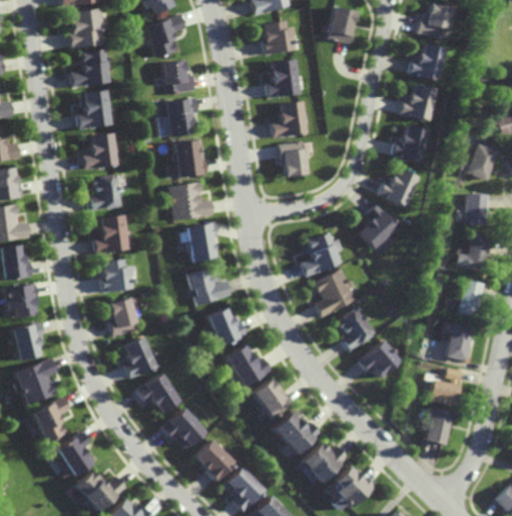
[(61,0),(63,9),(101,3),(100,0),(61,0)]
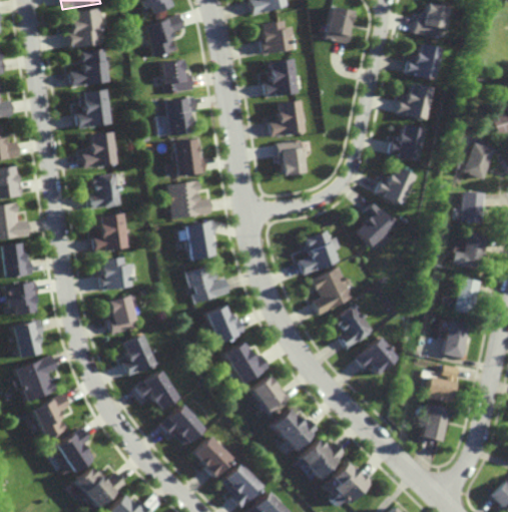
[(137,0),(142,11),(150,8),(153,14),(173,6),(170,0),(137,0)]
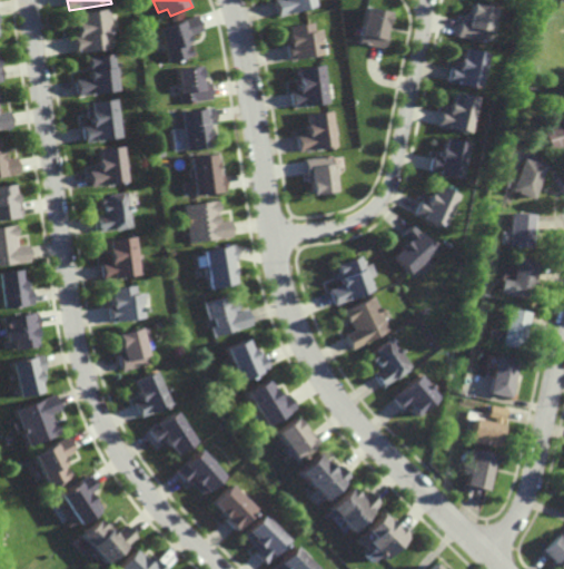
[(280,0),(285,16),(322,6),(319,0),(280,0)]
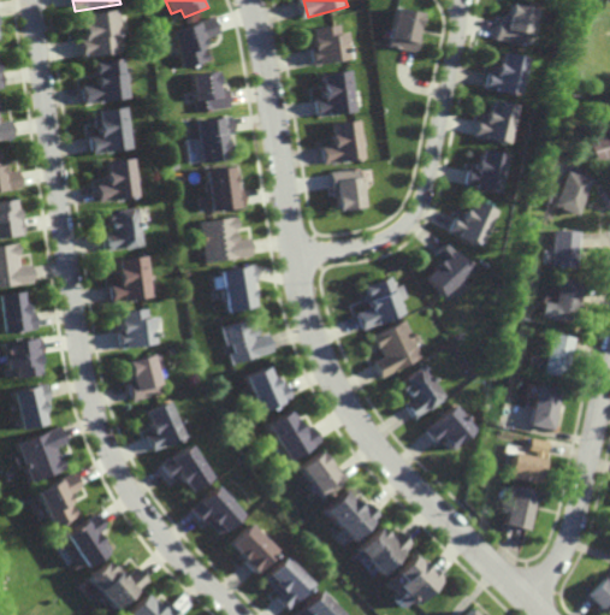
[(537,48),(544,10),(514,4),(510,23),(504,22),(501,41),(537,48)]
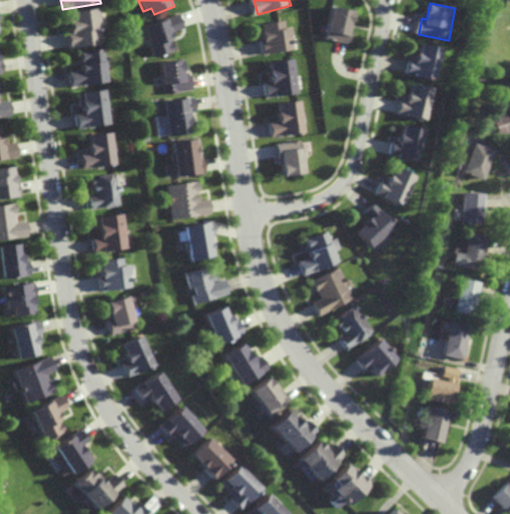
[(334,7),(327,40),(352,45),(359,12),(334,7)]
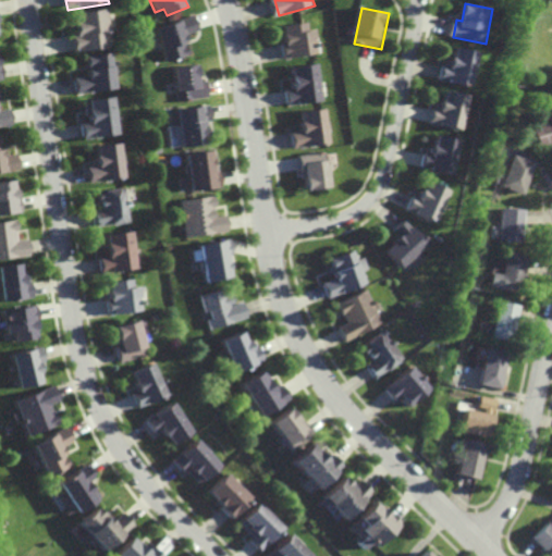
[(72,14),(77,53),(114,48),(108,9),(72,14)]
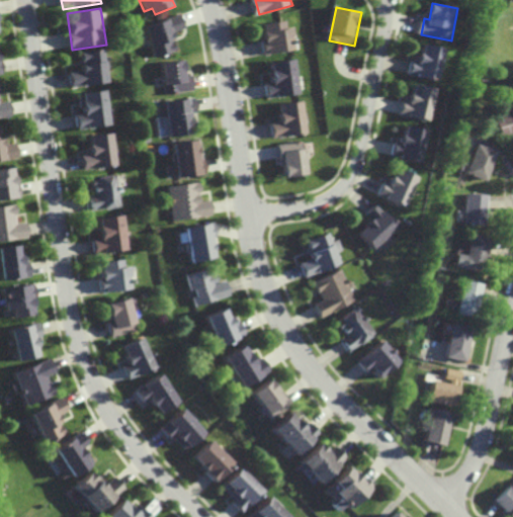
[(145,27),(156,59),(179,51),(174,33),(186,28),(181,14),(145,27)]
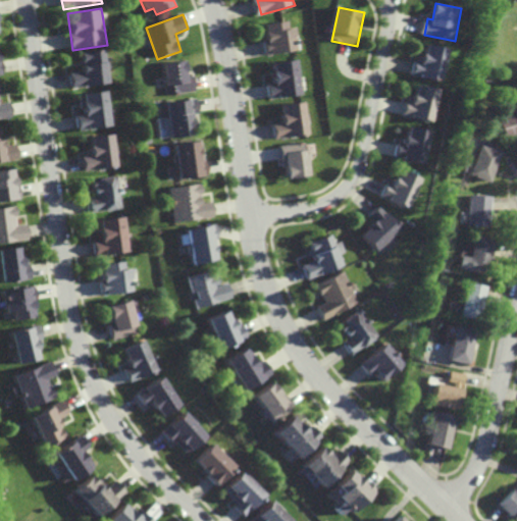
[(266,24),(270,43),(268,44),(270,56),(303,50),(298,28),(292,29),(290,19),(266,24)]
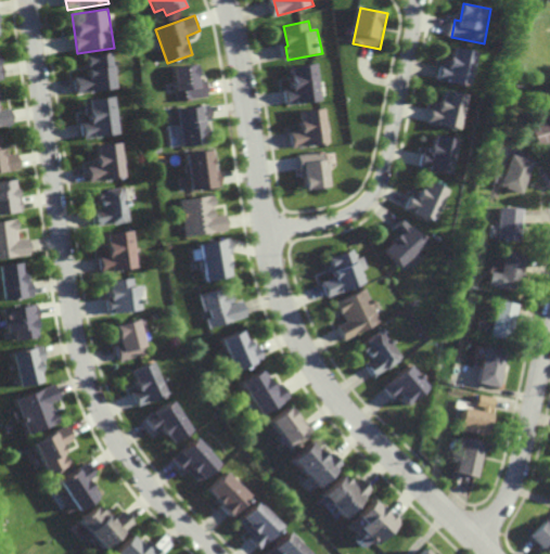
[(455,48),(450,66),(445,65),(442,80),(472,87),(478,52),(455,48)]
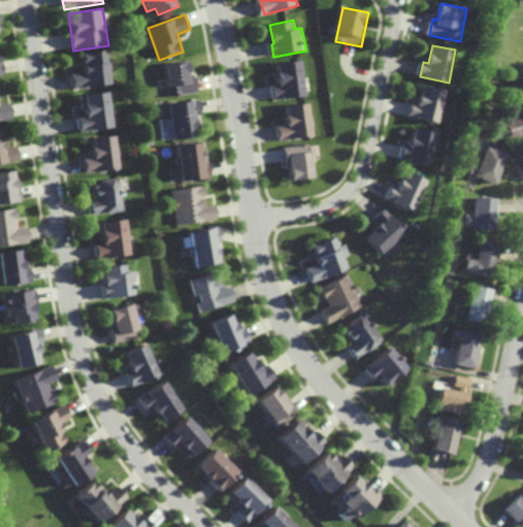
[(84,54),(87,73),(73,74),(75,90),(113,86),(109,51),(84,54)]
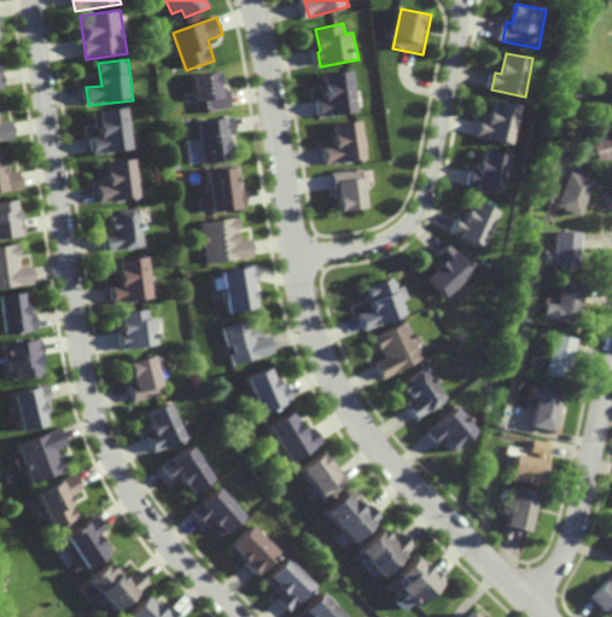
[(326,75),(328,98),(321,99),(324,118),(361,114),(355,70),(326,75)]
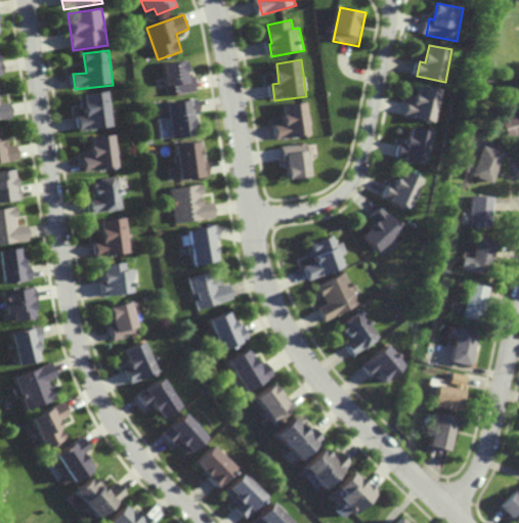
[(169,96),(165,63),(188,60),(190,76),(196,75),(199,92),(169,96)]
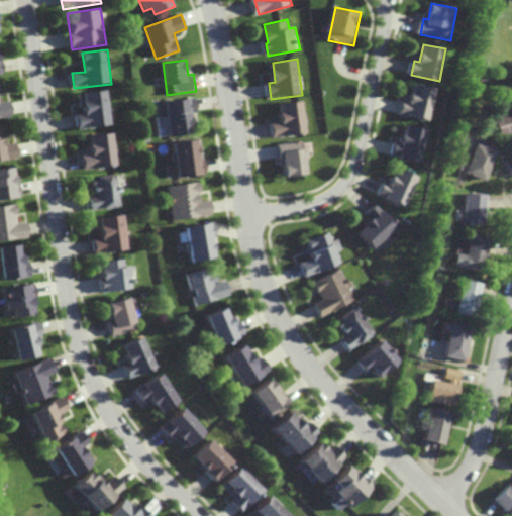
[(415,84),(411,101),(406,99),(402,115),(431,122),(438,89),(415,84)]
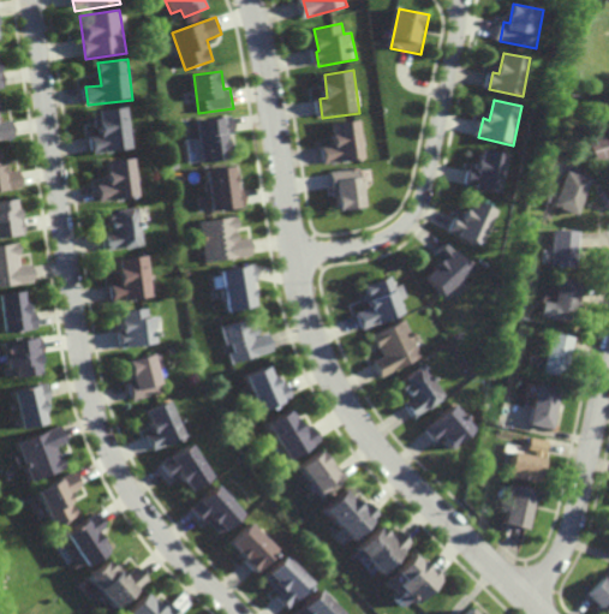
[(100,112),(103,135),(93,136),(95,154),(135,149),(129,107),(100,112)]
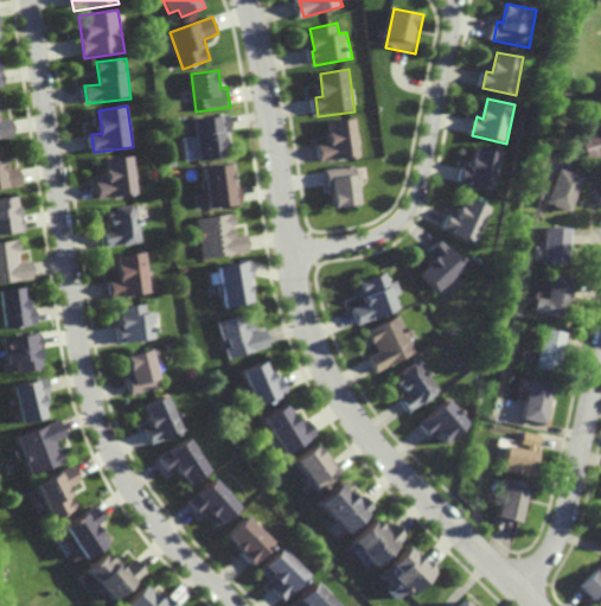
[(0,139),(14,138),(12,120),(1,121),(0,109),(0,139)]
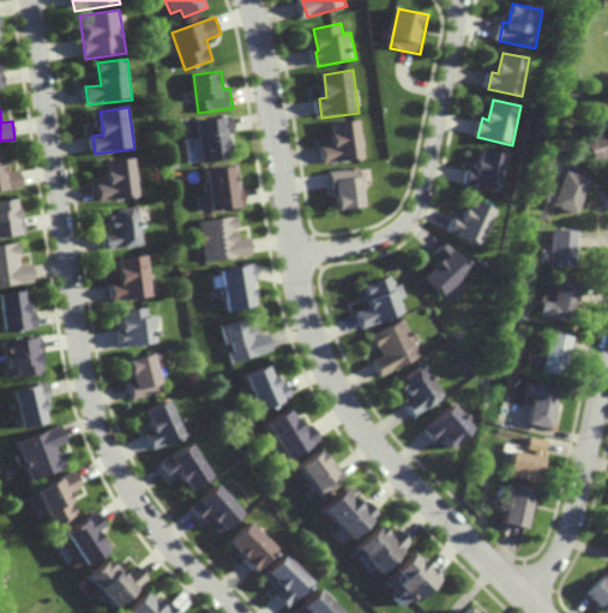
[(196,122),(203,163),(233,158),(229,136),(235,134),(233,116),(196,122)]
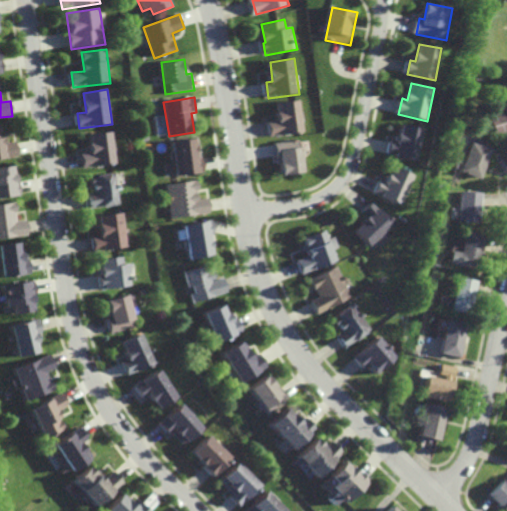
[(277,104),(279,121),(270,122),(272,138),(306,133),(301,100),(277,104)]
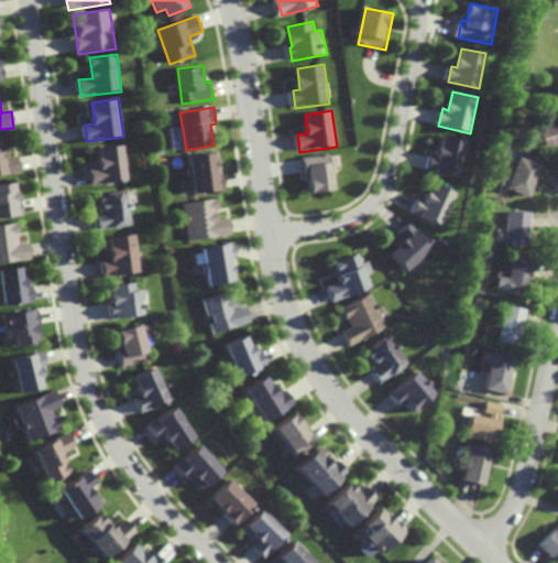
[(557,121),(538,129),(547,152),(557,148),(557,121)]
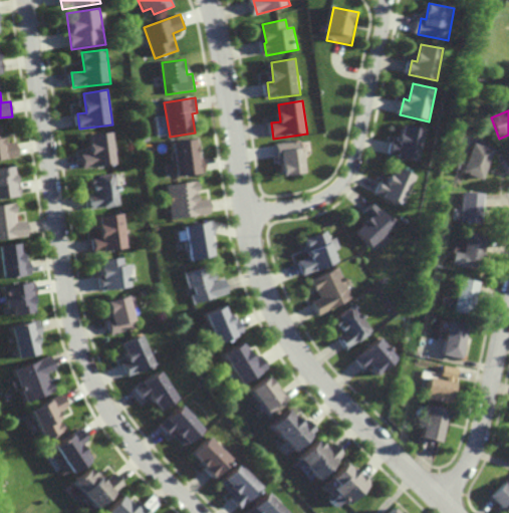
[(403,142),(396,140),(393,155),(420,161),(427,130),(407,124),(403,142)]
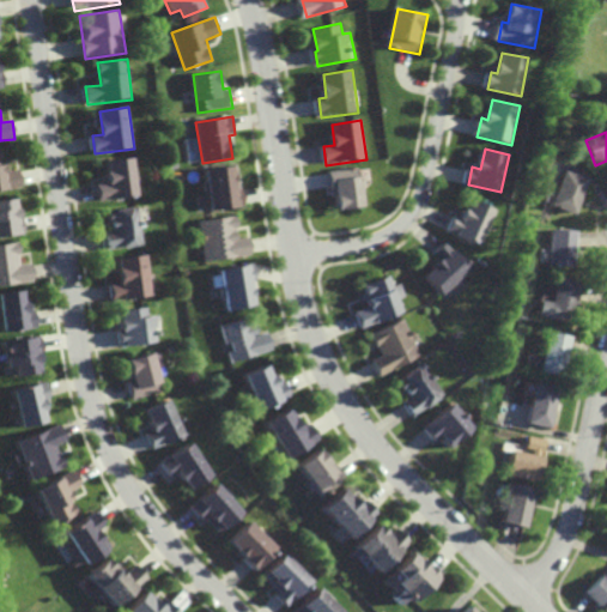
[(0,191),(20,188),(18,170),(4,173),(0,155),(0,191)]
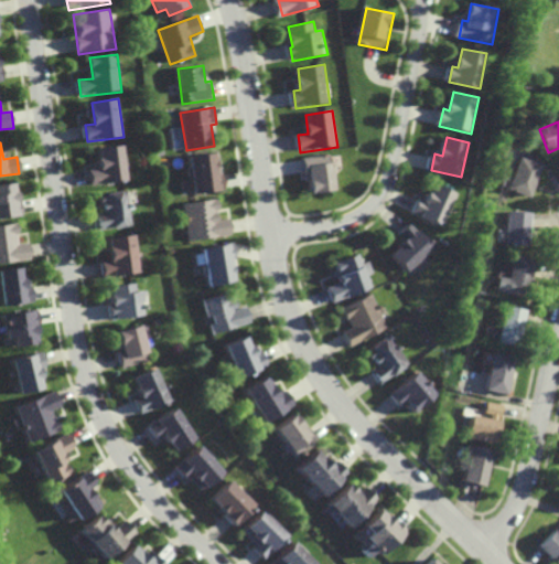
[(92,170),(94,185),(131,181),(127,144),(100,147),(103,169),(92,170)]
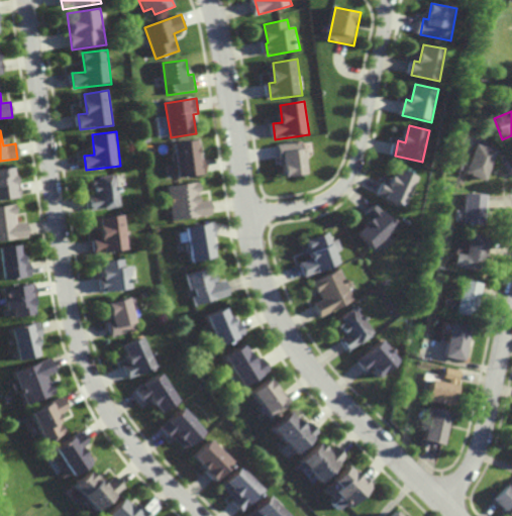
[(173,142),(178,179),(208,175),(206,162),(202,162),(199,139),(173,142)]
